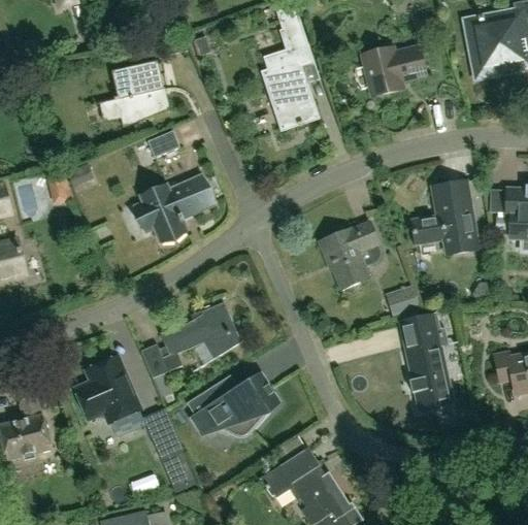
[(54,0),(57,11),(83,3),(80,0),(54,0)]
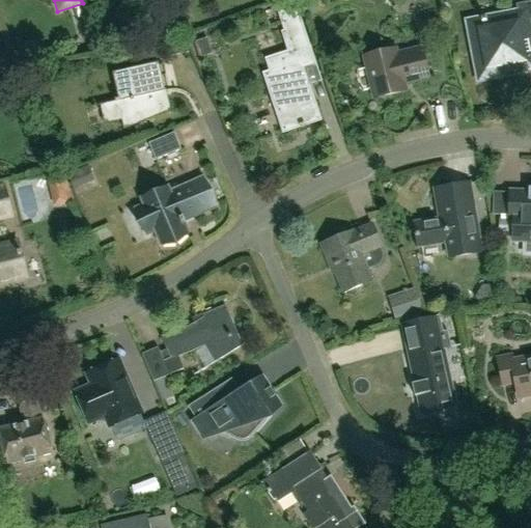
[(263,56),(269,70),(263,72),(283,130),(319,117),(304,72),(318,67),(296,0),(286,0),(275,4),(283,28),(280,29),(286,49),(263,56)]
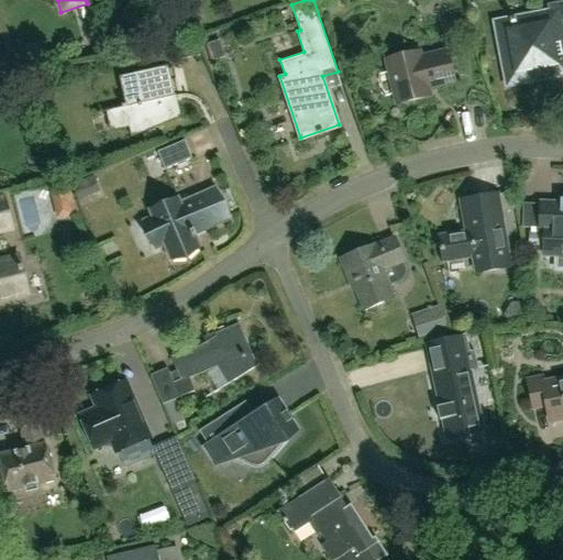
[(323,0),(322,2),(323,8),(329,11),(334,10),(338,6),(337,0),(323,0)]
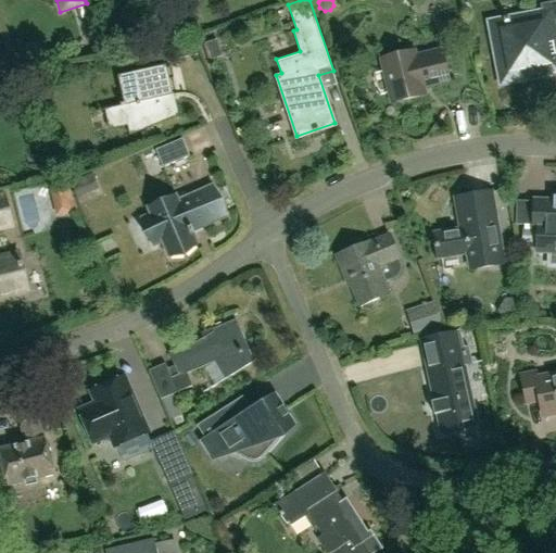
[(503,19),(490,21),(502,79),(555,68),(555,44),(554,32),(555,30),(555,0),(545,0),(540,1),(541,11),(508,17),(508,15),(503,16),(503,19)]
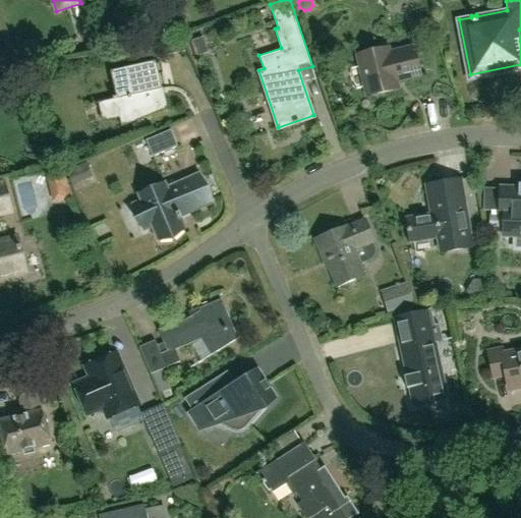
[(359,66),(366,95),(398,87),(397,79),(420,73),(413,43),(391,48),(390,45),(357,53),(361,65),(359,66)]
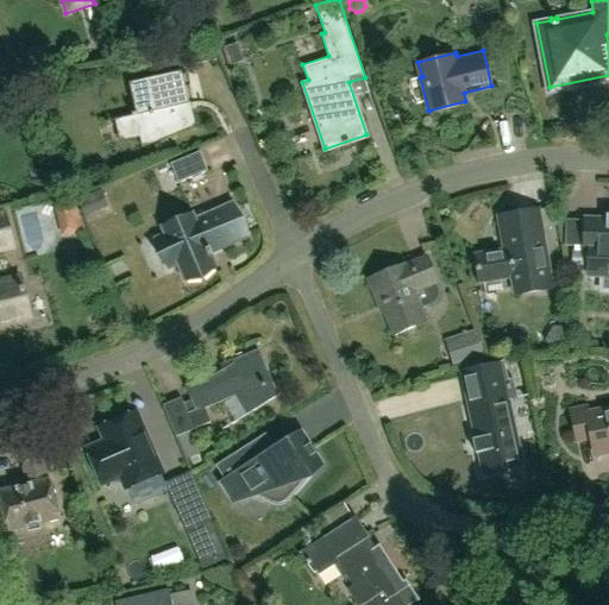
[(130,81),(137,114),(117,119),(120,138),(140,134),(143,145),(194,123),(182,69),(130,81)]
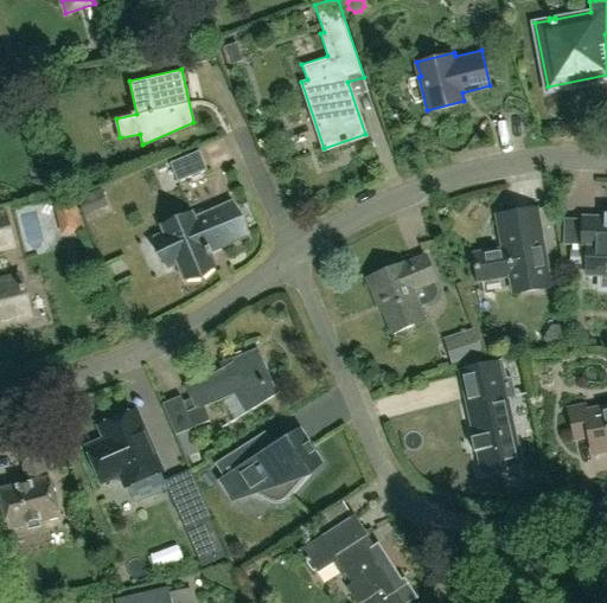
[(199,149),(171,161),(178,180),(206,168),(199,149)]
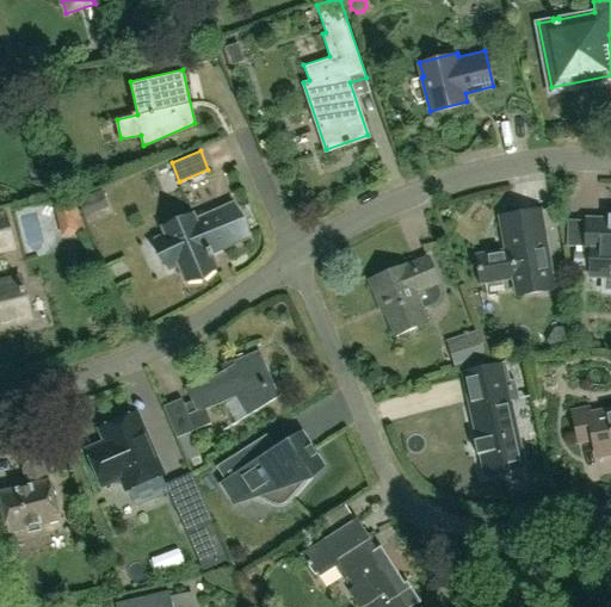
[(69,192),(54,197),(63,234),(79,230),(69,192)]
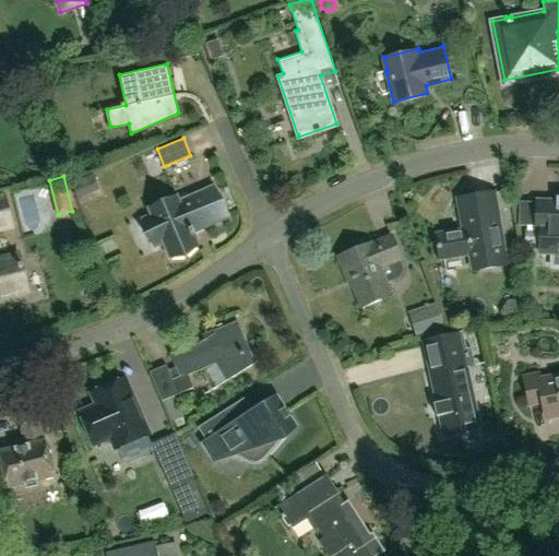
[(90,176),(72,182),(78,197),(95,189),(90,176)]
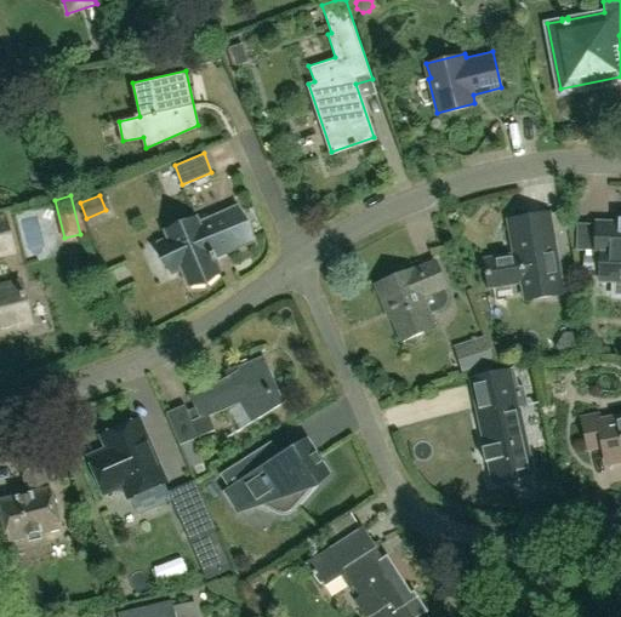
[(161,243),(172,268),(181,264),(189,281),(206,281),(218,269),(215,261),(217,260),(215,253),(249,239),(235,209),(199,224),(197,218),(166,230),(170,239),(161,243)]
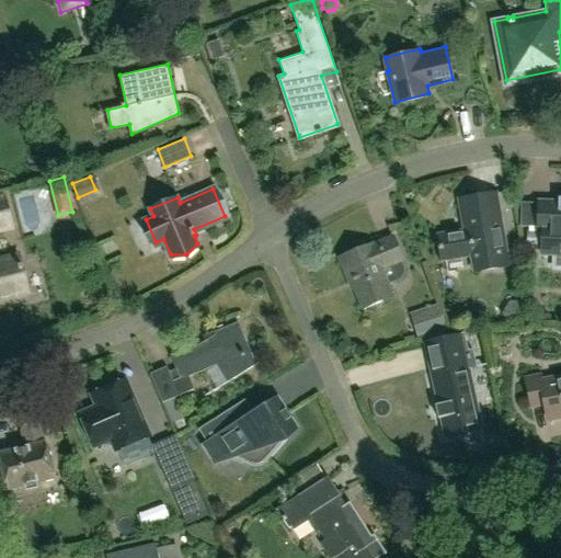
[(508,263),(497,201),(496,191),(459,197),(464,221),(466,221),(467,228),(437,234),(442,258),(471,253),(473,270),(508,263)]
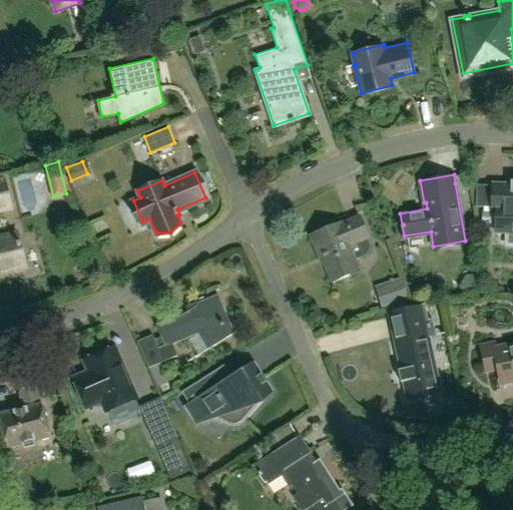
[(0,206),(11,204),(4,178),(0,179),(0,264),(0,265),(2,270),(26,264),(18,232),(0,236),(0,206)]
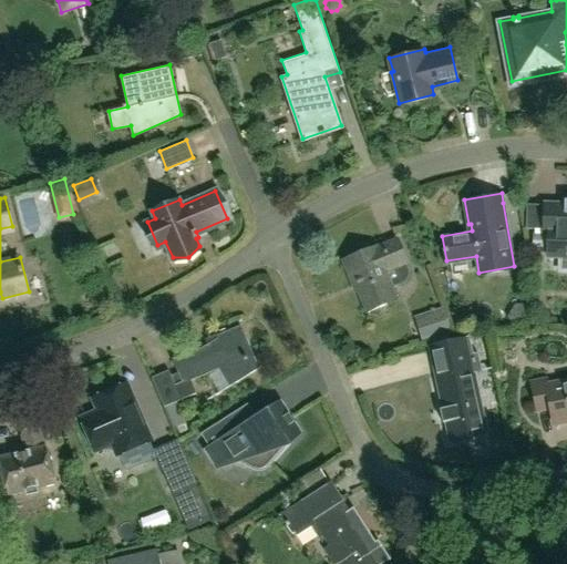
[(532,247),(547,247),(546,254),(560,255),(560,268),(566,267),(566,202),(544,202),(543,228),(535,228),(535,232),(532,232),(532,247)]
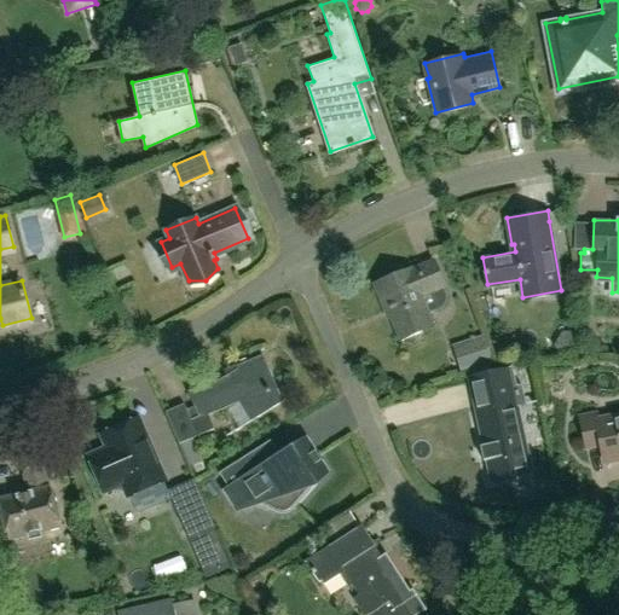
[(134,272),(154,264),(148,250),(129,259),(134,272)]
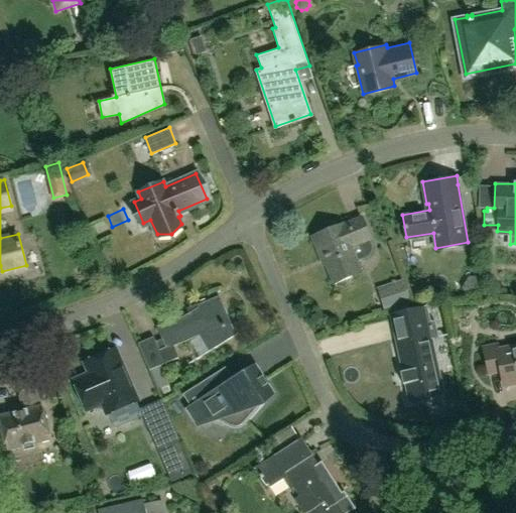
[(342,222),(311,235),(324,263),(326,263),(334,282),(361,270),(357,260),(367,256),(370,253),(372,248),(372,244),(370,238),(371,237),(361,216),(343,223),(342,222)]
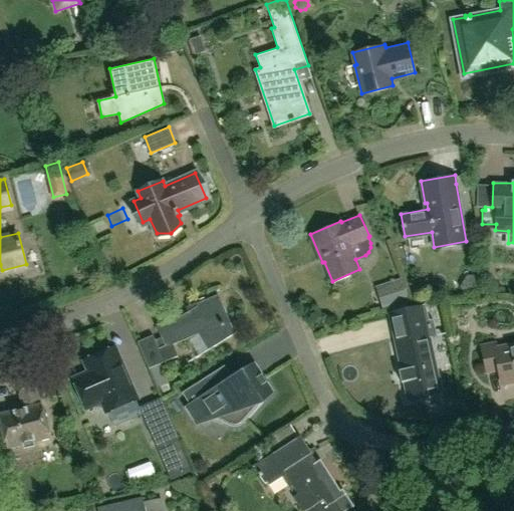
[(54,242),(41,247),(45,259),(58,255),(54,242)]
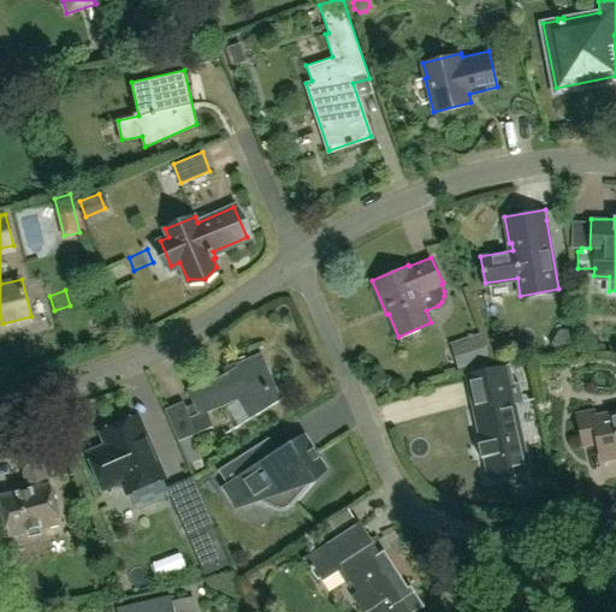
[(480,333),(457,340),(465,363),(487,356),(480,333)]
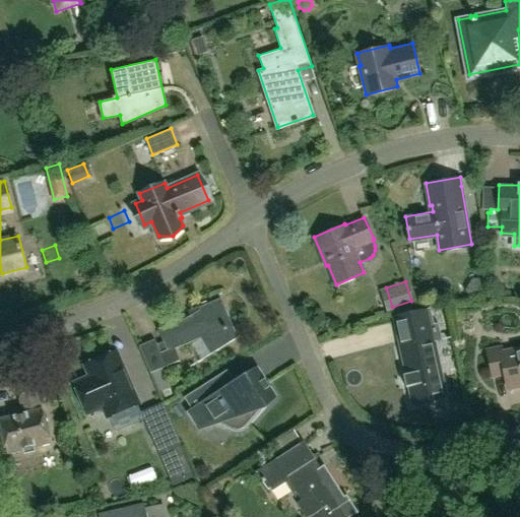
[(157,327),(160,335),(163,339),(156,342),(154,337),(138,344),(159,393),(172,388),(163,368),(180,360),(175,347),(200,336),(210,352),(237,336),(220,297),(199,306),(200,309),(175,324),(157,327)]
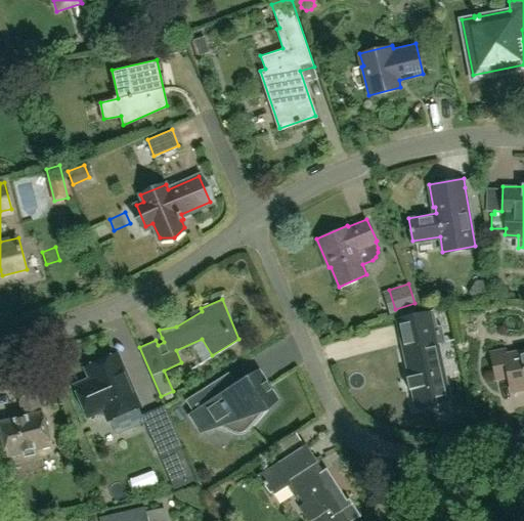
[(407,315),(398,317),(398,320),(404,346),(404,348),(410,376),(406,377),(406,378),(407,378),(409,387),(408,387),(408,389),(413,388),(417,404),(447,398),(436,343),(445,341),(441,323),(437,324),(434,310),(407,315)]
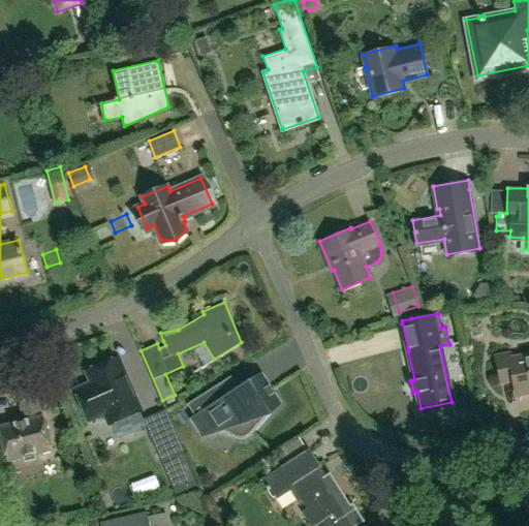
[(509,351),(494,354),(500,382),(514,380),(516,395),(528,391),(528,351),(509,356),(509,351)]
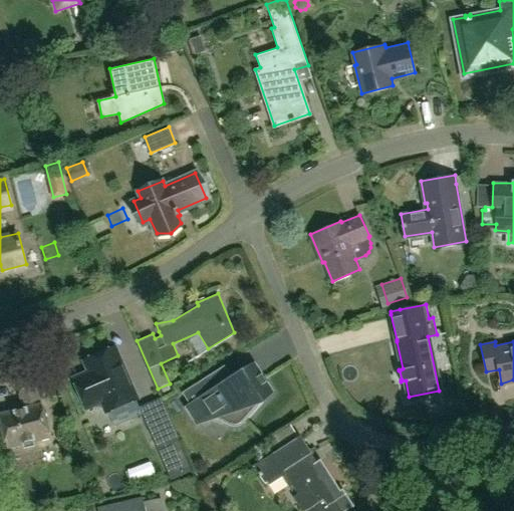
[(107,410),(137,398),(114,346),(110,348),(105,348),(98,349),(91,354),(89,357),(85,359),(90,371),(73,377),(86,406),(102,399),(107,410)]
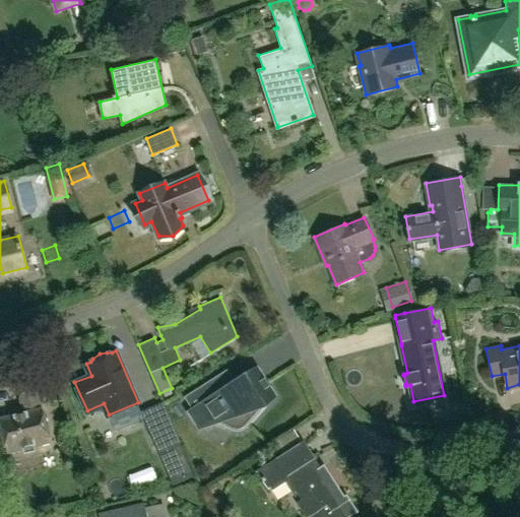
[(225,369),(184,396),(191,408),(187,411),(198,430),(219,423),(234,431),(236,432),(237,432),(240,431),(242,431),(243,430),(245,429),(263,409),(266,408),(277,396),(258,365),(234,381),(225,369)]
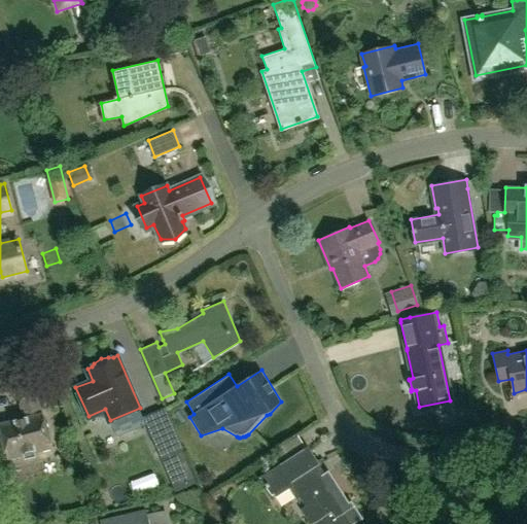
[(14,391),(22,419),(1,424),(10,457),(50,447),(42,414),(35,385),(14,391)]
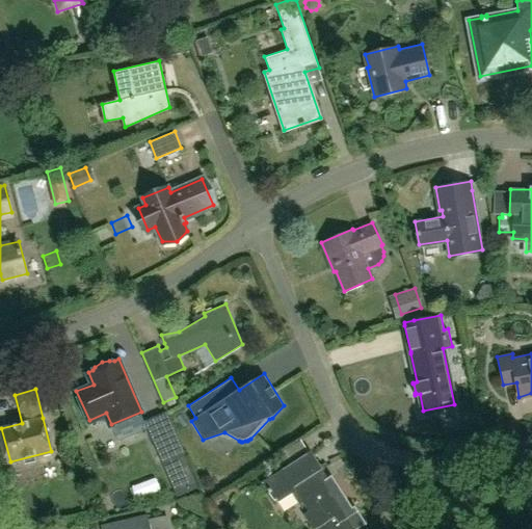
[(155,431),(167,459),(185,452),(173,424),(155,431)]
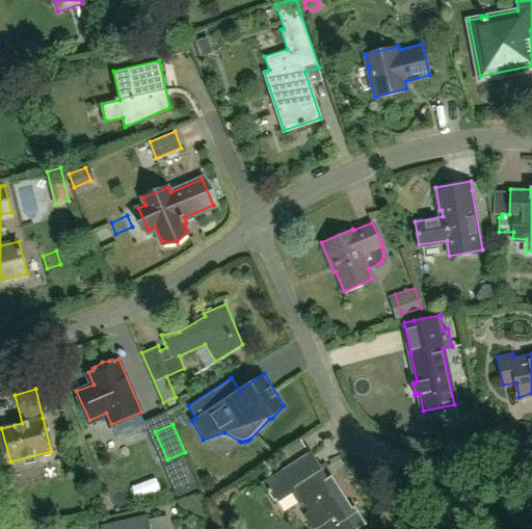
[(311,450),(262,481),(273,499),(275,497),(277,501),(292,492),(299,503),(302,501),(309,509),(302,513),(312,528),(354,528),(366,522),(354,505),(352,506),(331,474),(322,480),(317,472),(322,468),(311,450)]
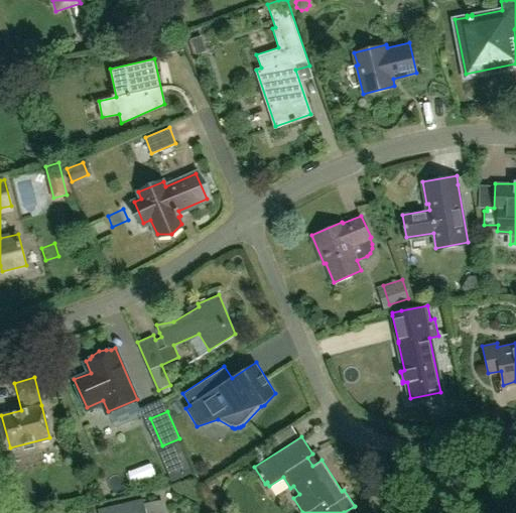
[(165,512),(162,498),(144,502),(142,497),(97,508),(98,512),(165,512)]
